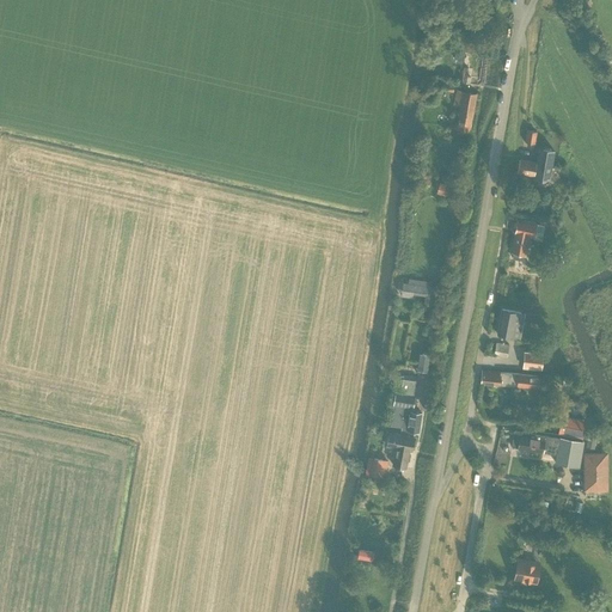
[(454,75),(479,80),(484,50),(481,50),(479,44),(471,47),(470,42),(452,48),(453,53),(447,54),(451,73),(454,73),(454,75)]
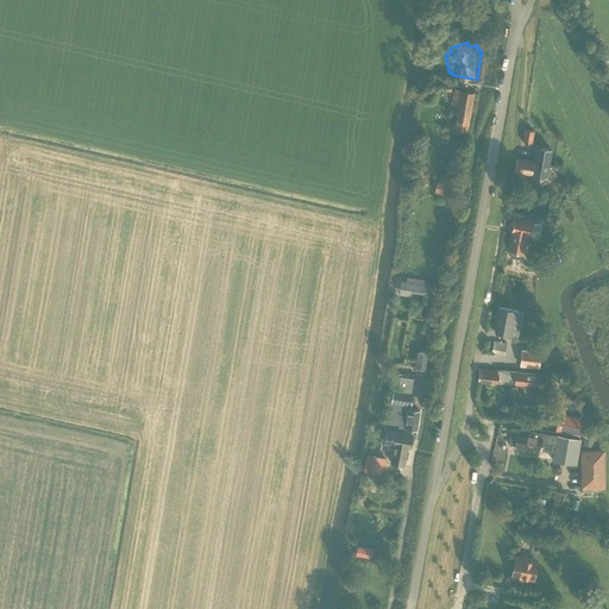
[(458,110),(471,112),(473,93),(454,89),(452,104),(459,105),(458,110)]
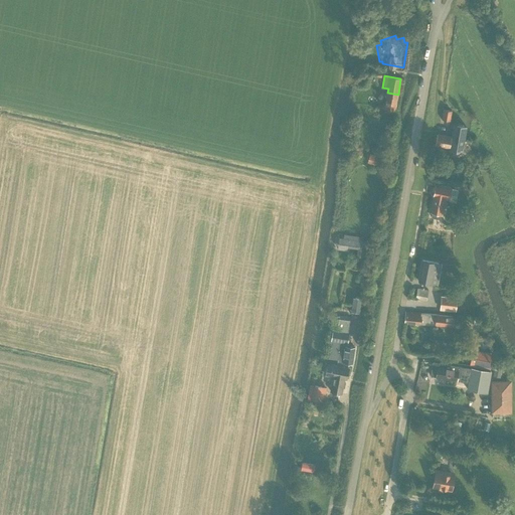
[(395,111),(398,95),(387,93),(384,109),(395,111)]
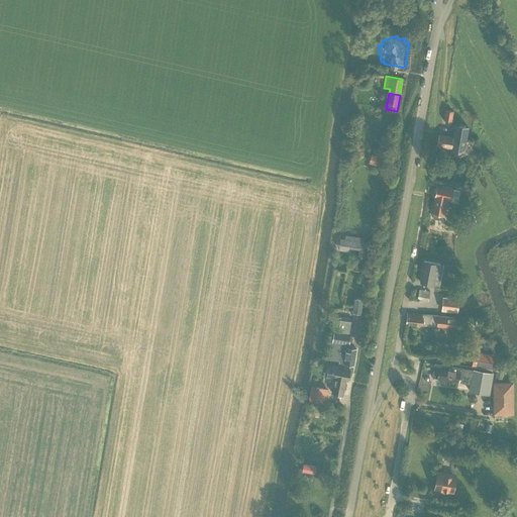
[(453,110),(450,110),(445,110),(444,120),(452,120),(453,110)]
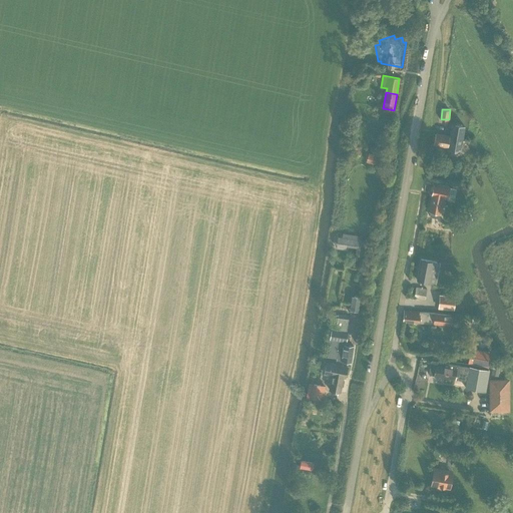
[(460,150),(465,125),(453,123),(450,136),(436,133),(434,144),(448,146),(448,148),(460,150)]
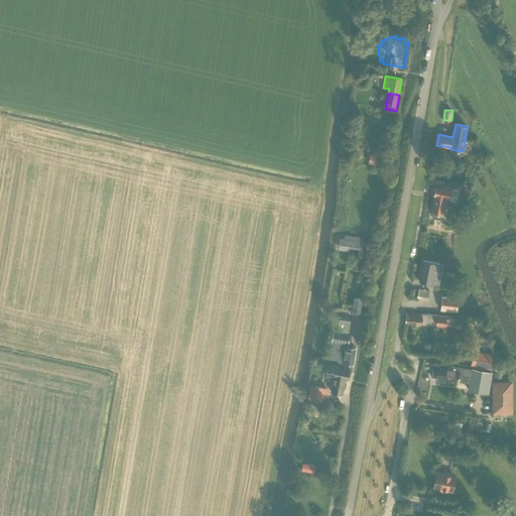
[(382,166),(383,162),(384,157),(371,154),(369,163),(382,166)]
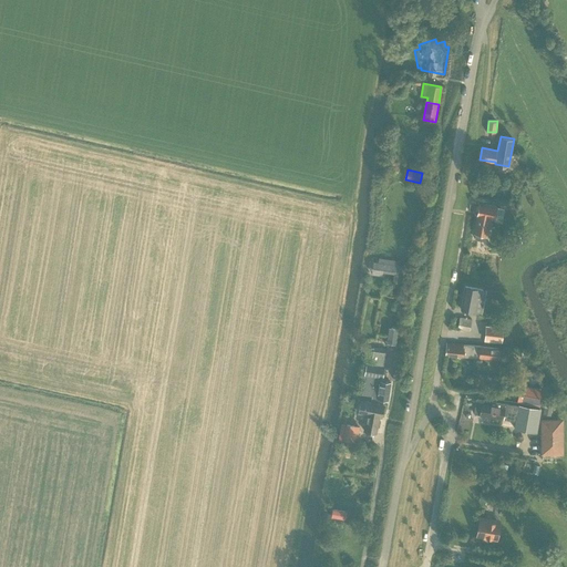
[(497,206),(480,204),(474,233),(476,234),(475,239),(485,240),(490,218),(495,219),(496,214),(503,215),(504,207),(497,206)]
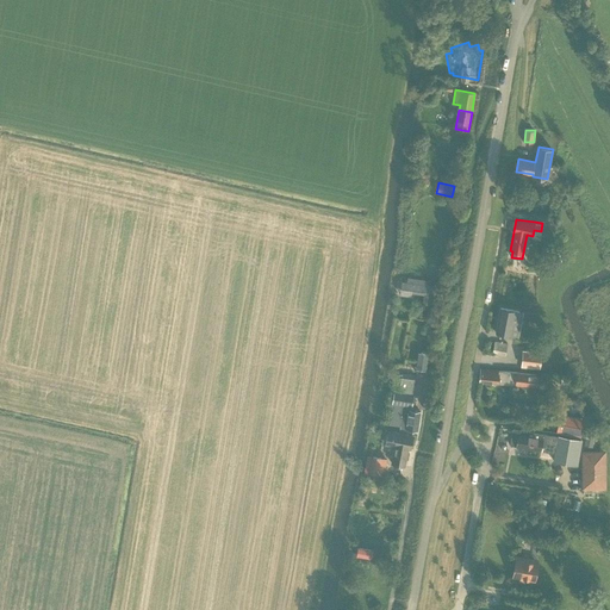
[(560,254),(545,256),(547,265),(561,262),(560,254)]
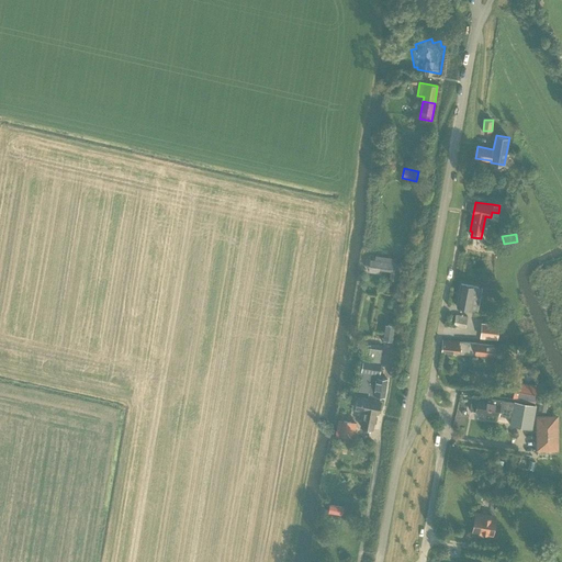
[(382,260),(380,270),(391,272),(390,280),(398,281),(401,263),(382,260)]
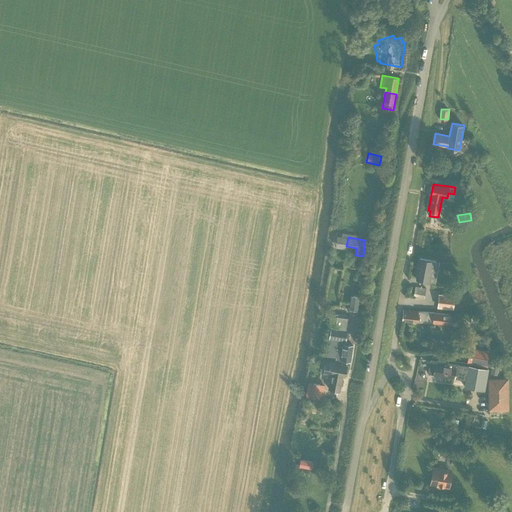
[(416,279),(428,281),(435,283),(437,272),(435,272),(436,261),(420,258),(420,263),(416,279)]
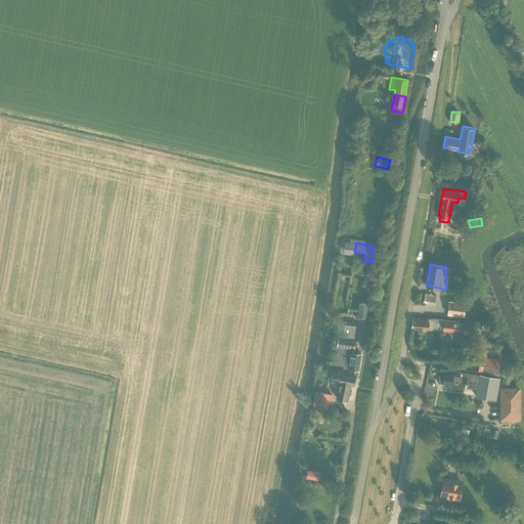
[(434,306),(435,301),(436,296),(426,294),(424,304),(434,306)]
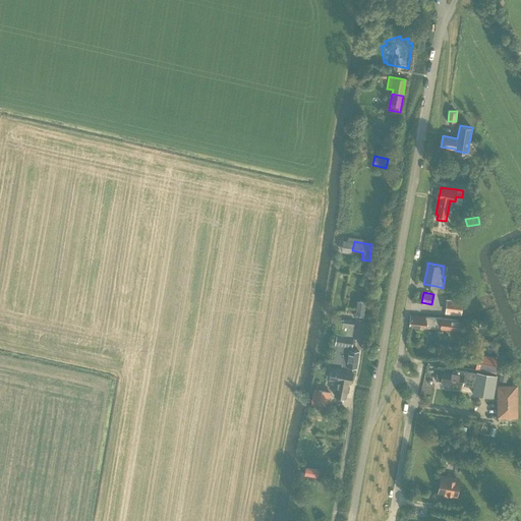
[(446,312),(461,314),(462,300),(447,299),(446,312)]
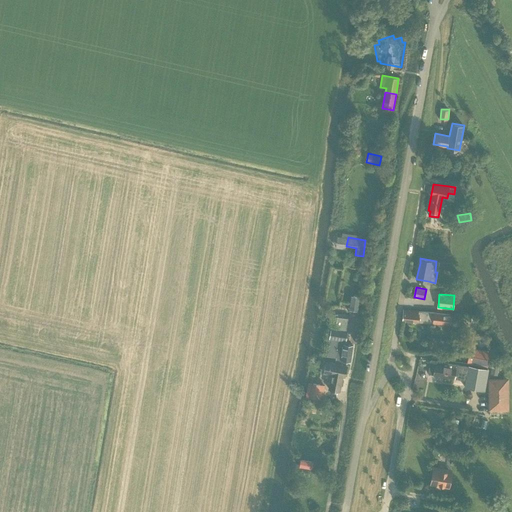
[(433,313),(428,312),(419,311),(419,312),(404,311),(403,321),(419,321),(419,322),(428,322),(432,323),(452,325),(452,314),(433,313)]
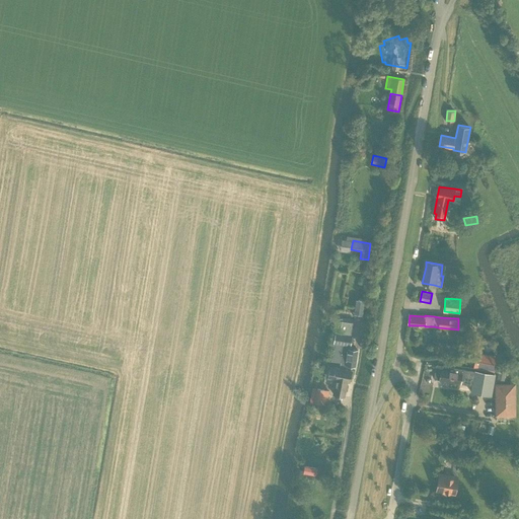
[(335,328),(334,330),(341,331),(342,321),(353,323),(353,322),(353,319),(343,318),(337,317),(336,322),(335,322),(335,328)]
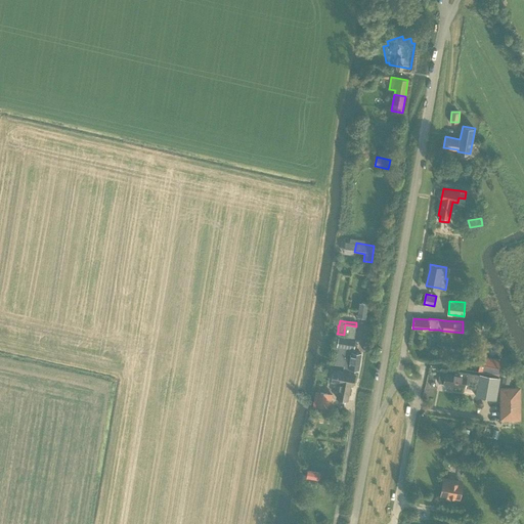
[(355,344),(355,341),(339,338),(337,350),(347,352),(343,370),(355,373),(355,370),(359,370),(361,354),(353,353),(355,344)]
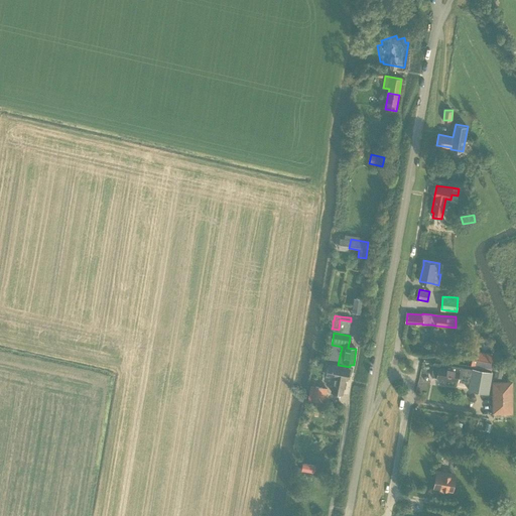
[(472,366),(492,370),(494,354),(474,351),(472,366)]
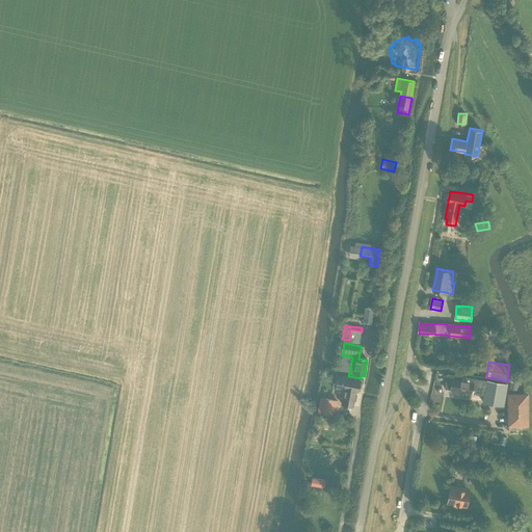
[(448,374),(446,389),(450,389),(450,390),(473,394),(473,393),(474,390),(474,386),(480,387),(485,388),(484,395),(484,396),(483,402),(493,404),(503,406),(504,401),(507,384),(507,383),(497,382),(486,380),(448,374)]
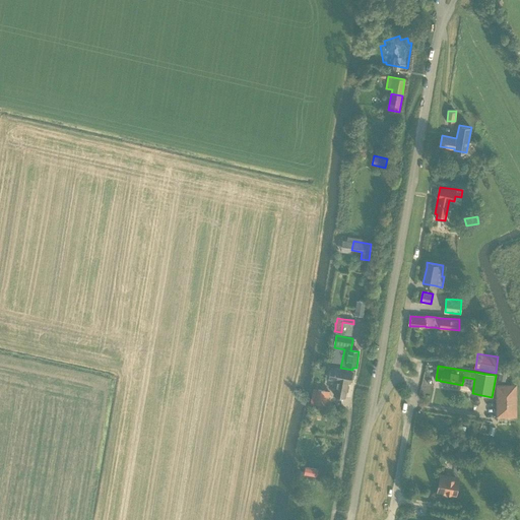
[(352,370),(340,368),(331,367),(328,379),(337,380),(334,395),(345,397),(348,382),(350,383),(352,370)]
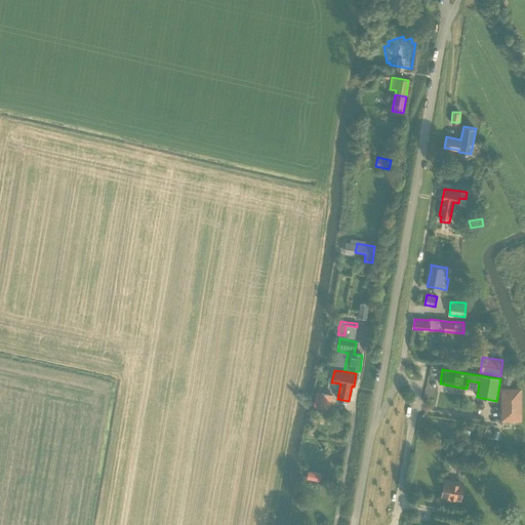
[(505,372),(502,384),(510,385),(512,373),(505,372)]
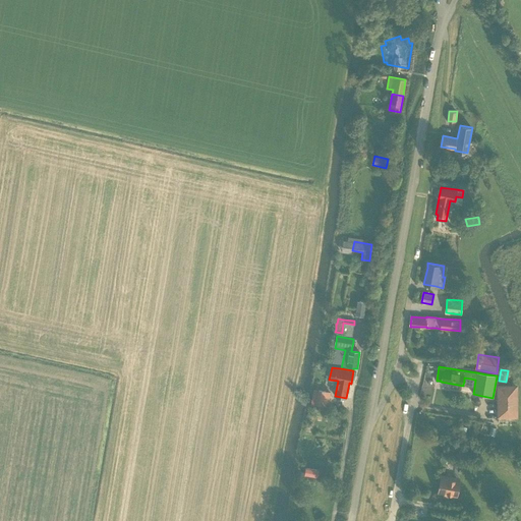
[(518,385),(497,385),(497,418),(518,418),(518,385)]
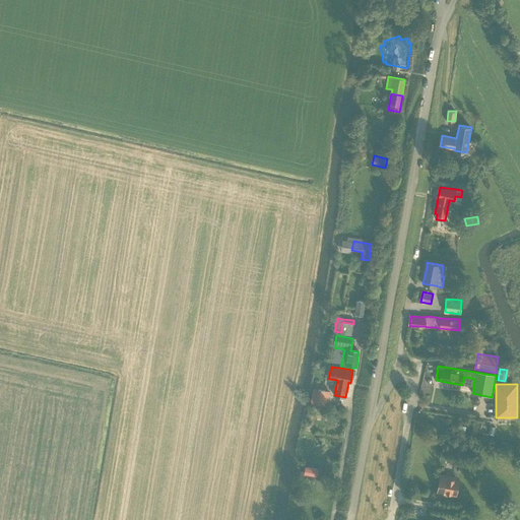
[(330,391),(321,390),(318,389),(316,399),(315,404),(328,406),(330,391)]
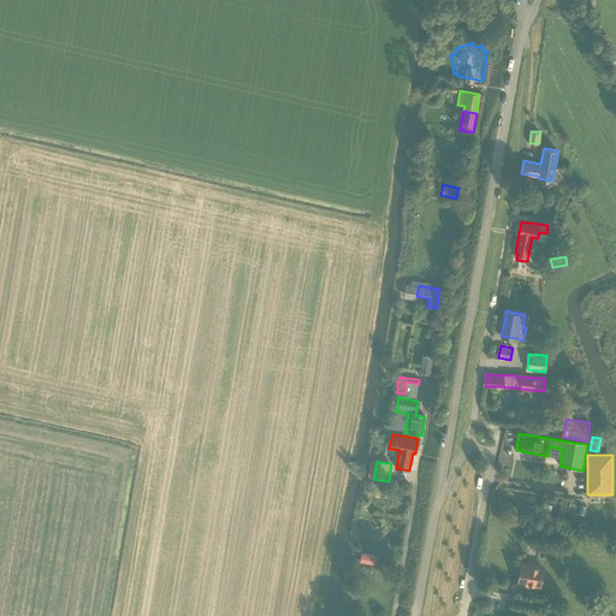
[(377,493),(375,507),(397,508),(398,496),(377,493)]
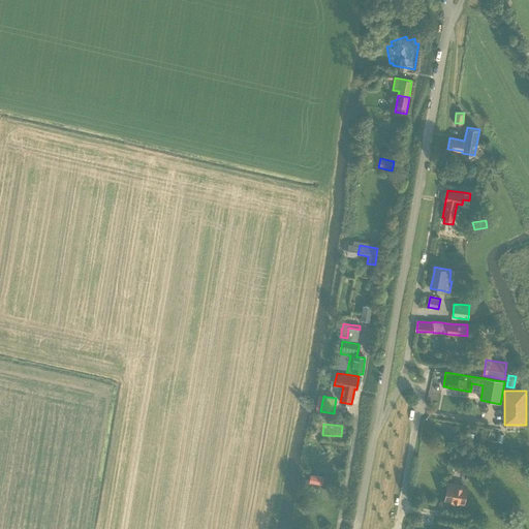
[(322,485),(323,481),(323,477),(311,475),(310,483),(322,485)]
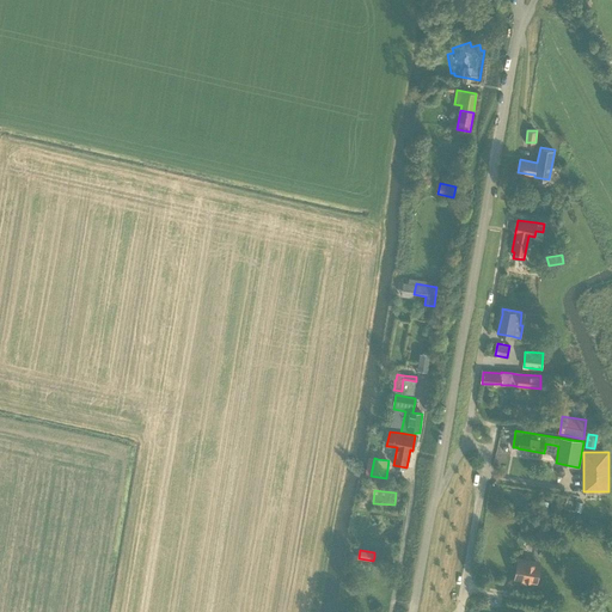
[(519,560),(515,577),(536,581),(539,564),(528,563),(528,561),(519,560)]
